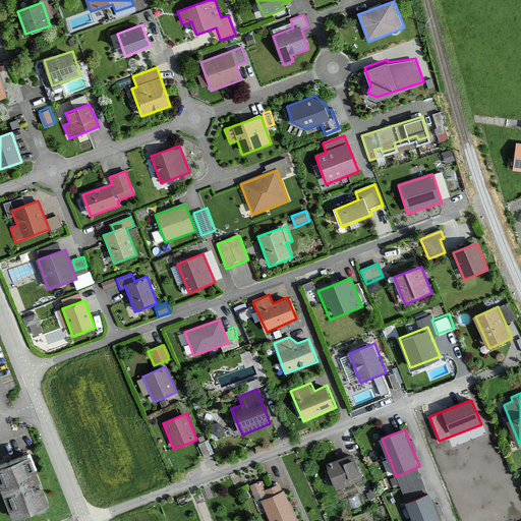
[(34,455),(0,466),(0,478),(14,517),(52,504),(34,455)]
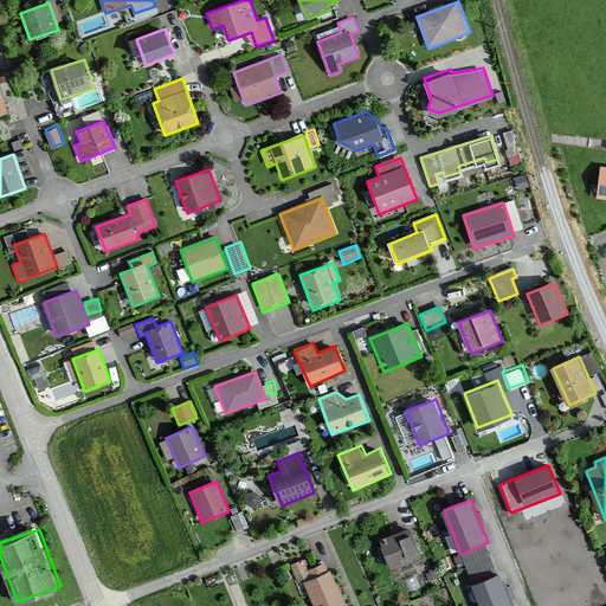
[(410,529),(381,541),(393,569),(421,558),(410,529)]
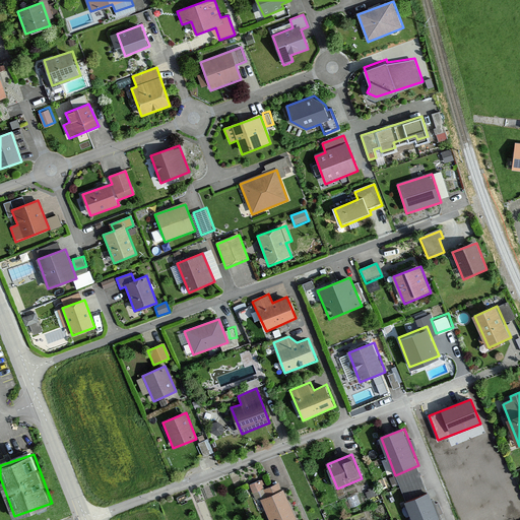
[(262,480),(249,486),(257,506),(261,504),(268,519),(294,519),(297,519),(284,490),(280,492),(277,484),(265,490),(262,480)]
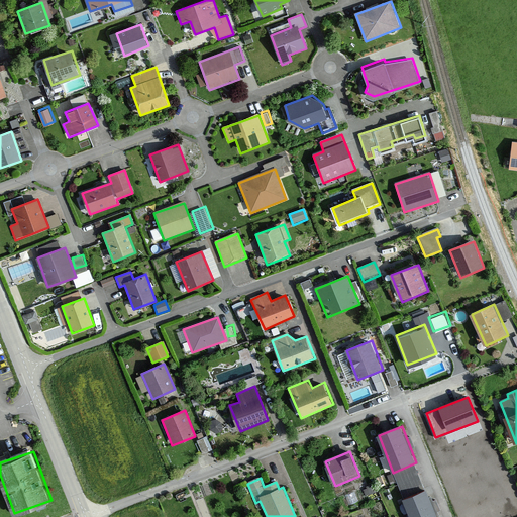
[(437,516),(427,490),(405,499),(411,516),(437,516)]
